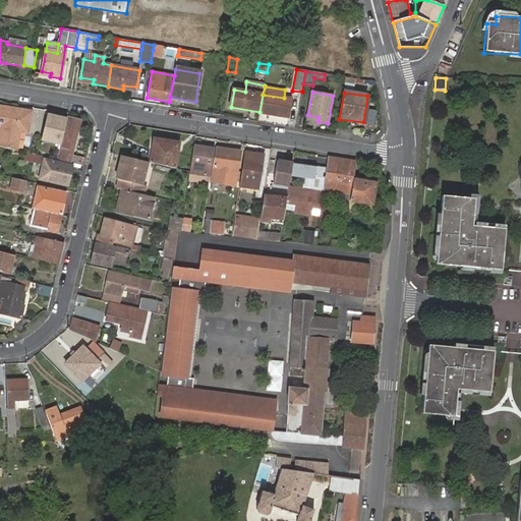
[(263,95),(259,112),(288,117),(291,100),(284,98),(263,95)]
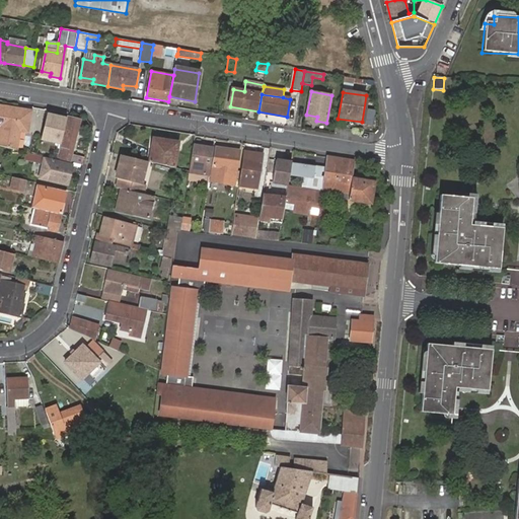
[(29,110),(0,105),(0,126),(0,127),(0,143),(15,148),(18,130),(19,125),(13,124),(14,117),(28,119),(29,110)]
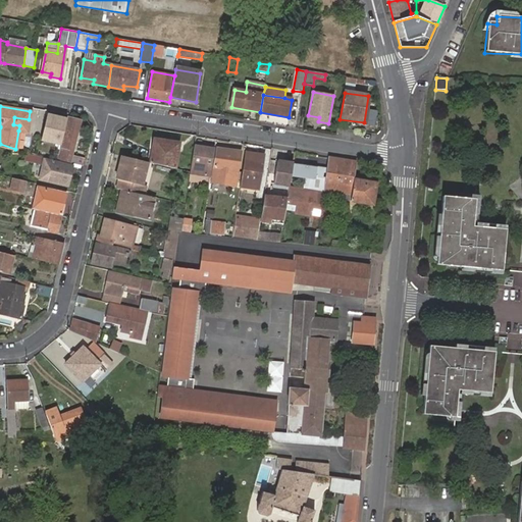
[(60,145),(66,118),(46,114),(41,141),(60,145)]
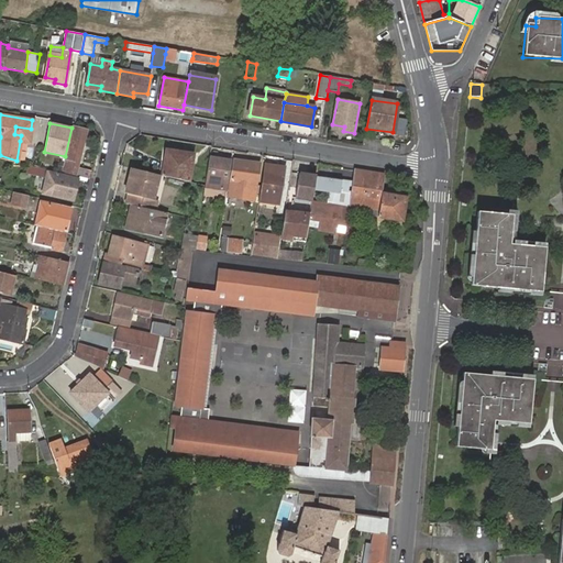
[(31,129),(15,127),(14,134),(21,135),(20,141),(29,142),(31,129)]
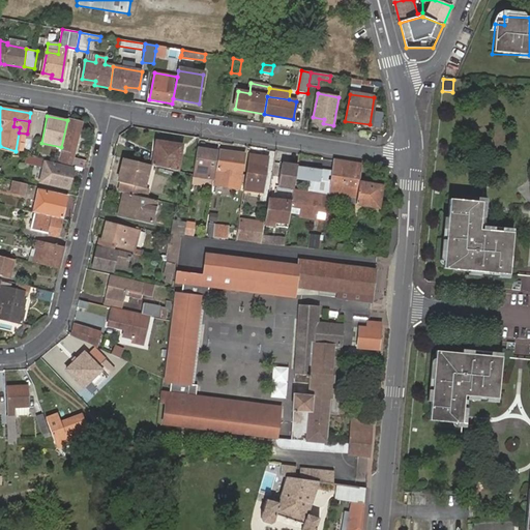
[(81,123),(67,120),(61,147),(58,162),(84,169),(85,163),(71,159),(81,123)]
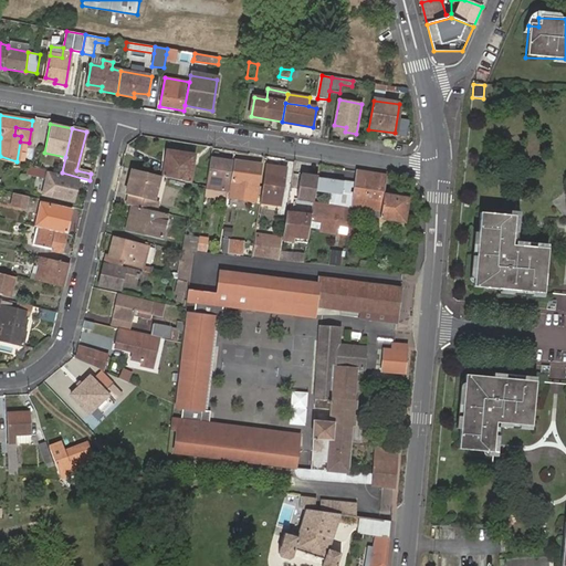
[(41,161),(43,149),(39,148),(35,160),(33,159),(32,164),(40,166),(41,161)]
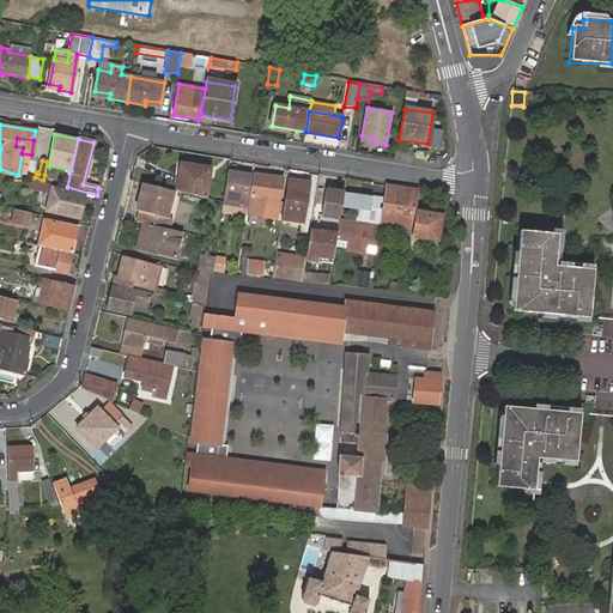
[(181,165),(175,192),(205,199),(208,178),(199,176),(199,168),(181,165)]
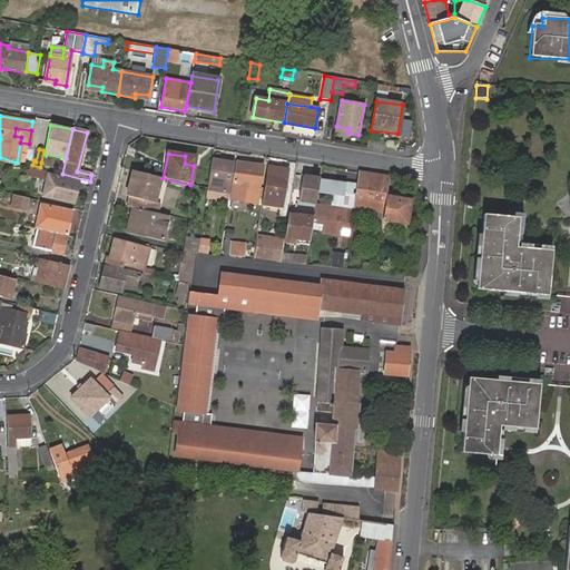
[(195,158),(185,156),(185,164),(194,166),(195,158)]
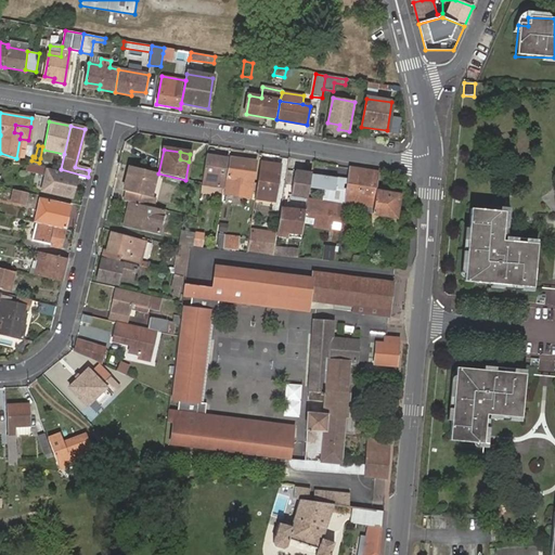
[(228,157),(206,154),(202,183),(202,185),(206,185),(207,179),(219,180),(219,186),(223,186),(228,157)]
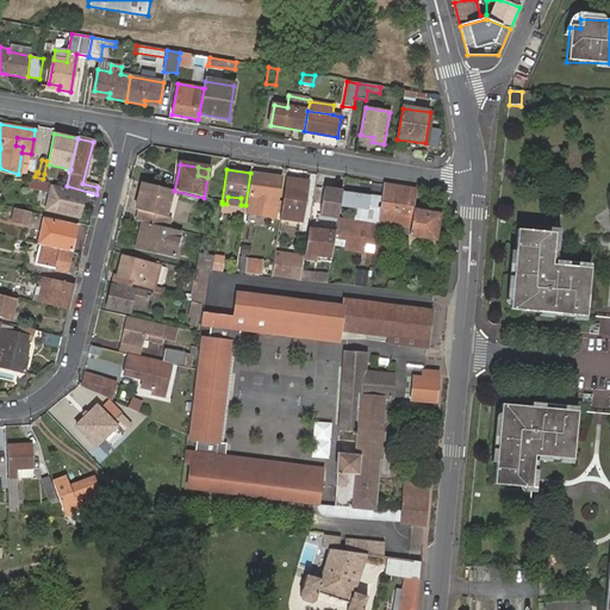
[(254,174),(249,206),(277,210),(282,178),(254,174)]
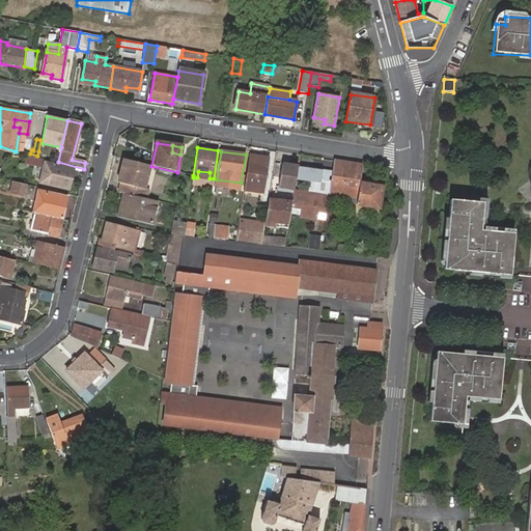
[(43,168),(39,183),(67,190),(73,168),(26,156),(24,163),(29,165),(43,168)]
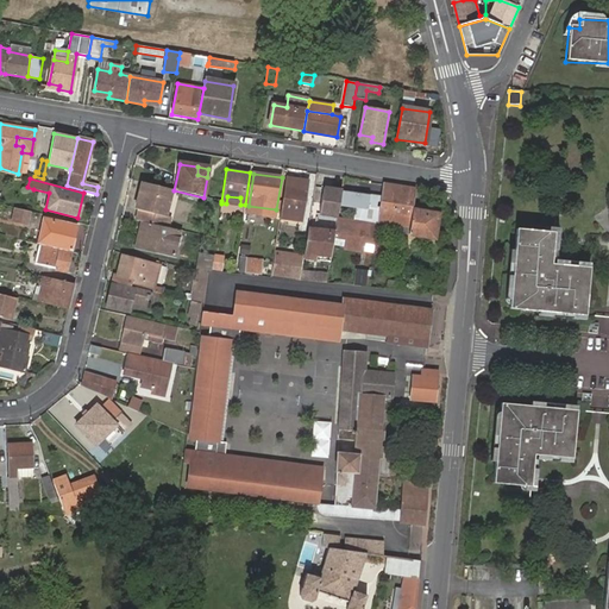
[(308,183),(286,179),(280,214),(280,218),(302,221),(308,183)]
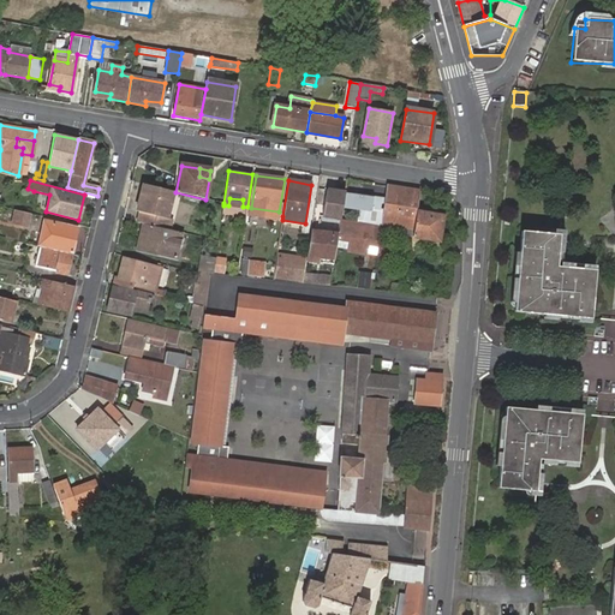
[(133,197),(155,202),(159,190),(137,185),(133,197)]
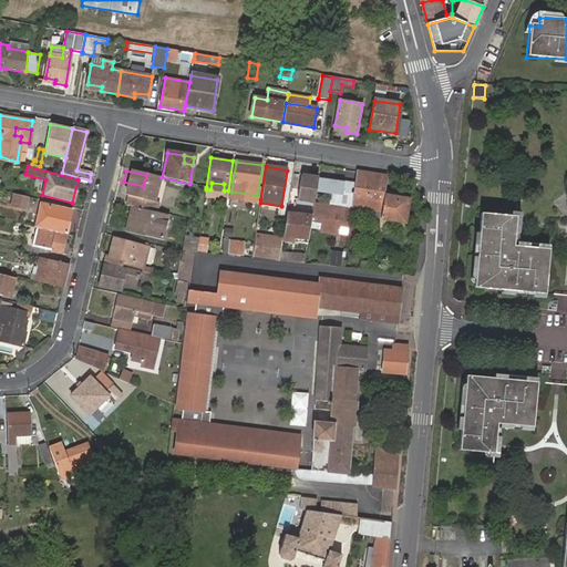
[(385,194),(389,177),(357,173),(354,184),(351,208),(375,212),(374,223),(374,225),(379,225),(381,218),(385,194)]
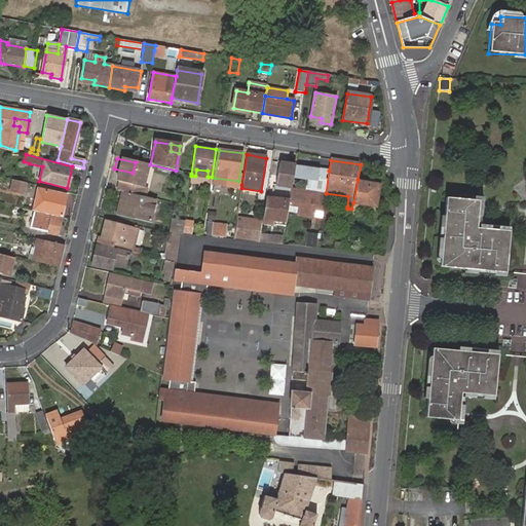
[(294,176),(295,165),(279,163),(275,186),(291,188),(294,176)]
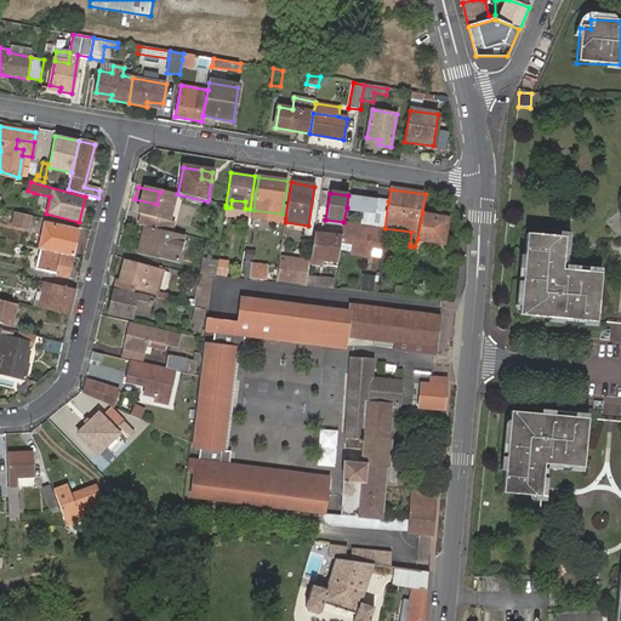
[(363,210),(359,227),(343,224),(341,239),(341,243),(352,244),(351,254),(369,257),(370,248),(376,248),(379,231),(380,224),(369,223),(369,217),(374,218),(377,199),(348,194),(348,195),(347,208),(363,210)]
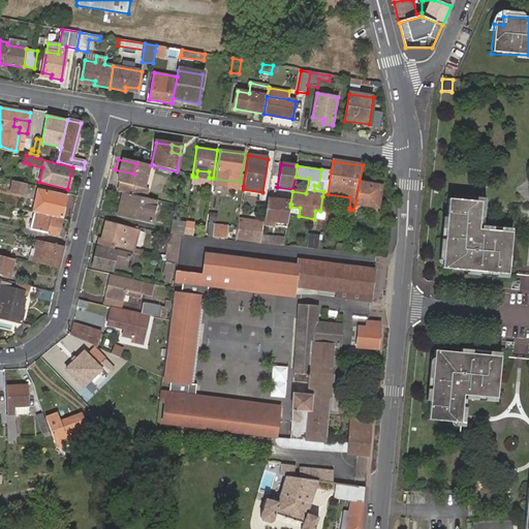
[(322,196),(328,197),(328,194),(331,172),(321,169),(318,186),(314,185),(314,190),(323,191),(322,196)]
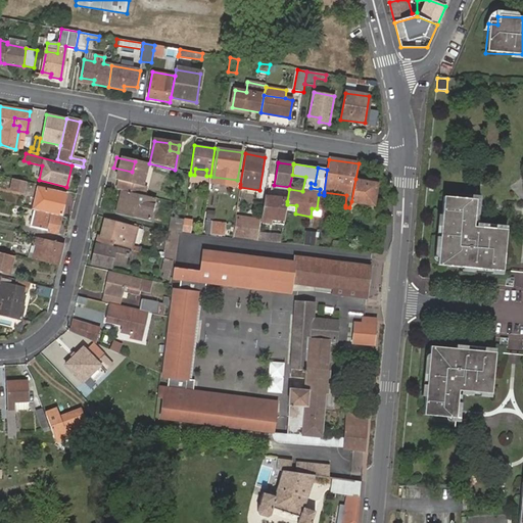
[(9,189),(22,192),(25,182),(12,179),(9,189)]
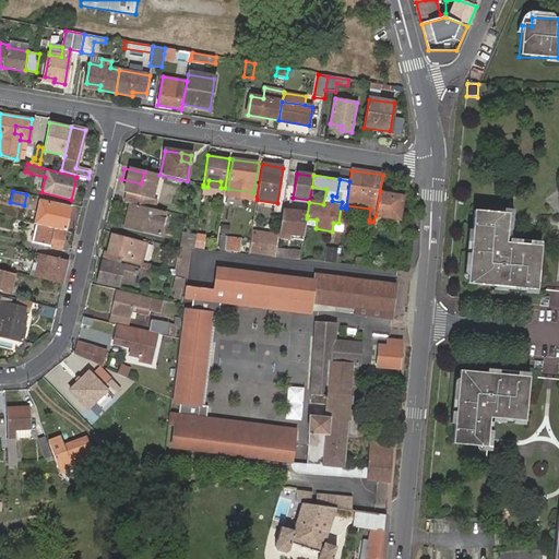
[(389,192),(380,191),(376,215),(400,221),(403,197),(389,194),(389,192)]
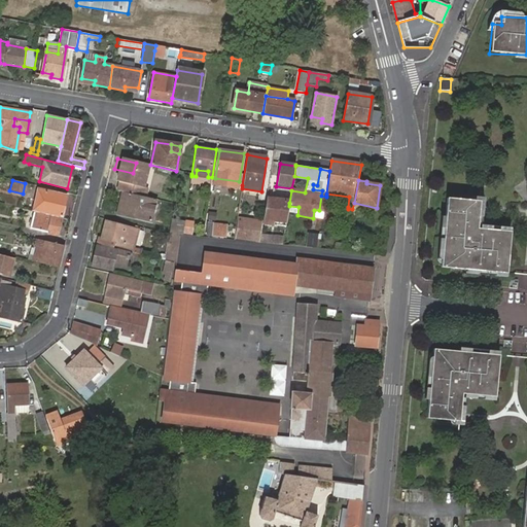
[(32,210),(61,216),(66,197),(37,189),(32,210)]
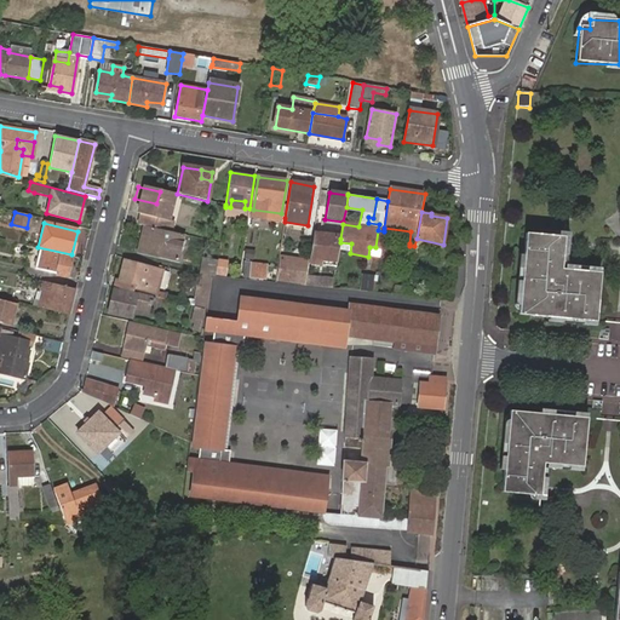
[(178,234),(149,228),(147,241),(143,240),(141,252),(179,262),(183,250),(174,247),(178,234)]
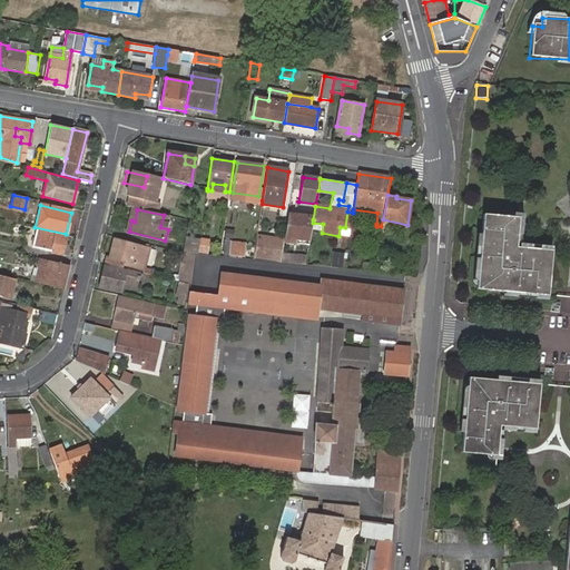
[(168,229),(170,217),(164,215),(160,227),(168,229)]
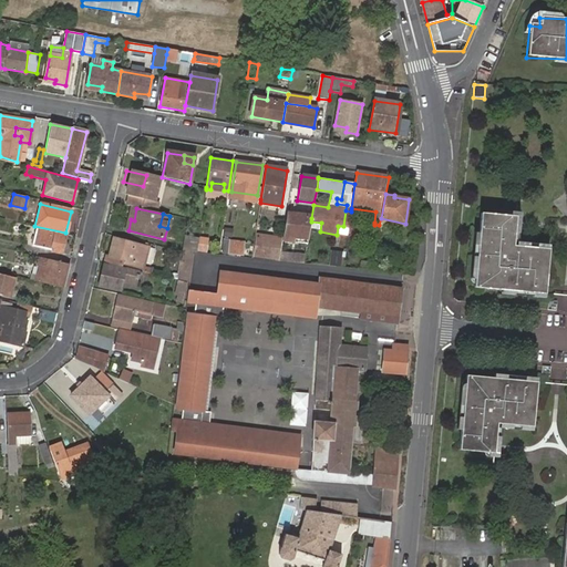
[(311,218),(286,215),(282,236),(308,240),(311,222),(311,218)]
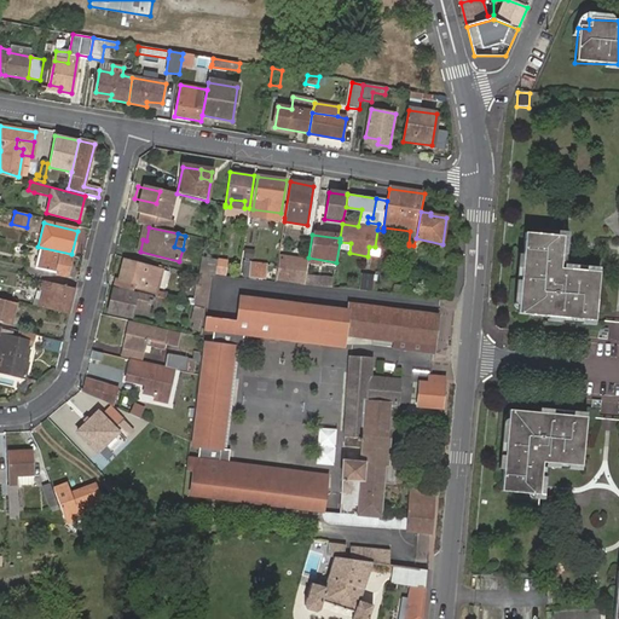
[(557,271),(561,238),(522,235),(515,316),(593,323),(597,275),(557,271)]
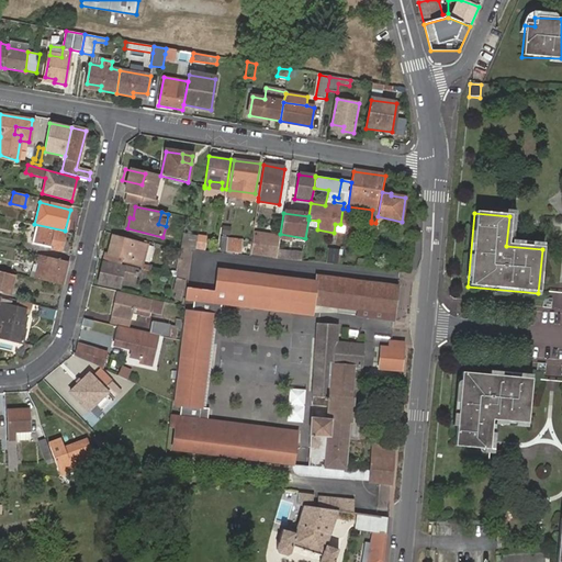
[(32,243),(51,247),(51,248),(60,251),(65,235),(36,227),(32,243)]
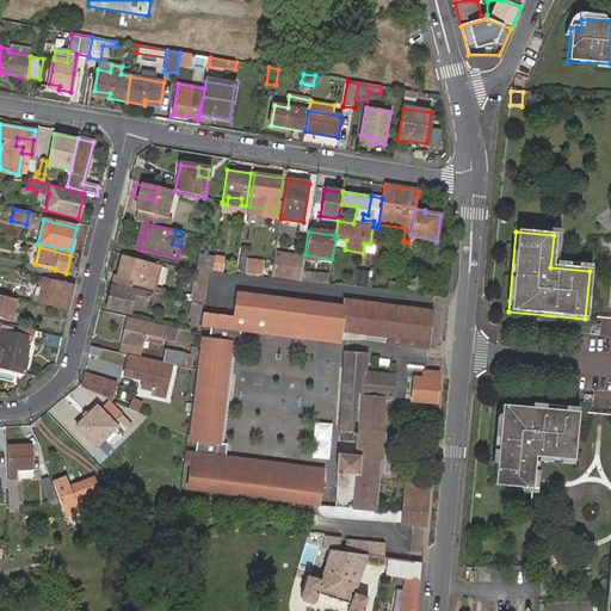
[(275,254),(270,279),(296,283),(298,275),(300,264),(281,261),(281,257),(281,254),(275,254)]
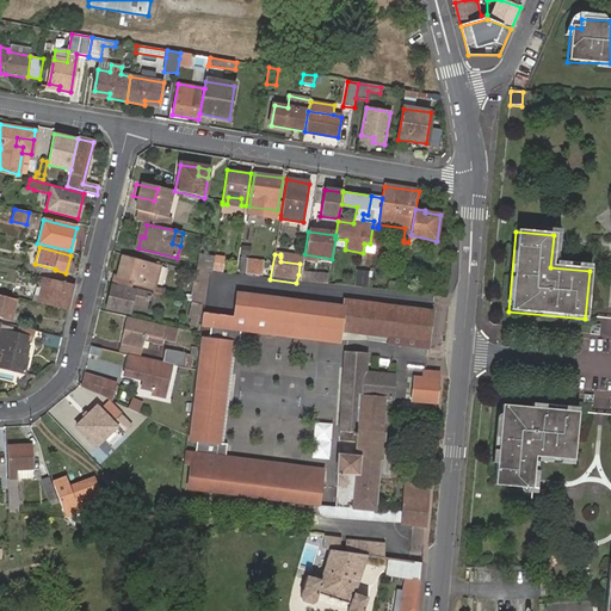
[(160,264),(149,261),(149,263),(122,255),(117,276),(117,277),(128,279),(127,283),(131,284),(131,285),(153,291),(160,264)]
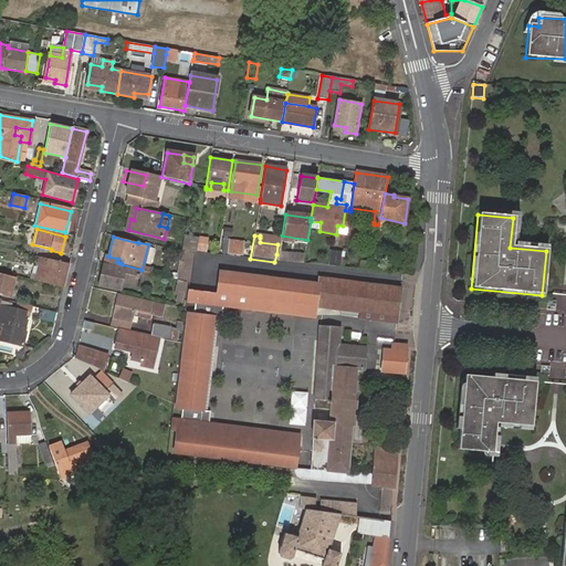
[(184,254),(191,257),(192,253),(196,253),(196,251),(198,239),(182,237),(178,253),(182,253),(184,254)]
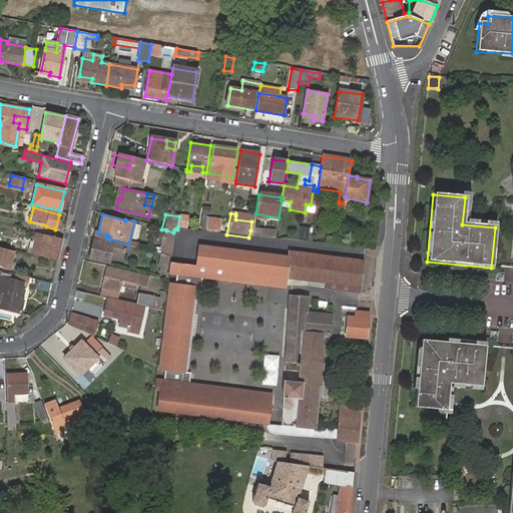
[(179,216),(177,227),(184,227),(186,215),(179,214),(179,216)]
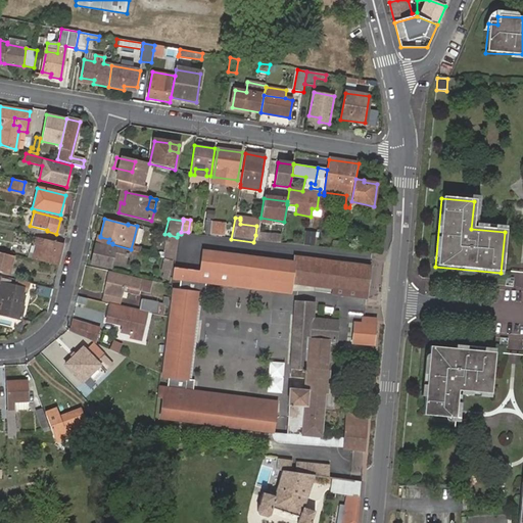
[(204,235),(222,237),(224,224),(211,223),(210,230),(204,230),(204,235)]
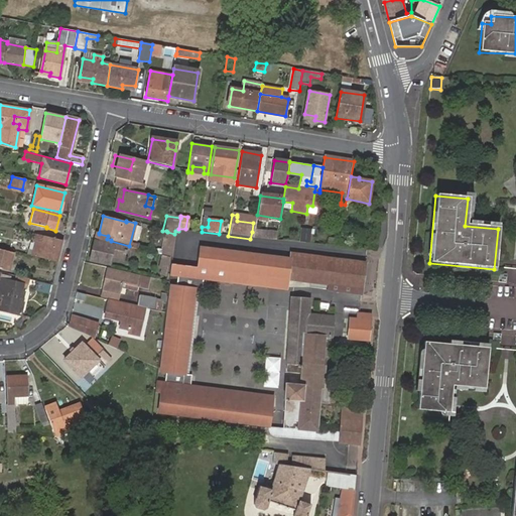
[(165,238),(166,231),(162,231),(149,227),(147,234),(165,238)]
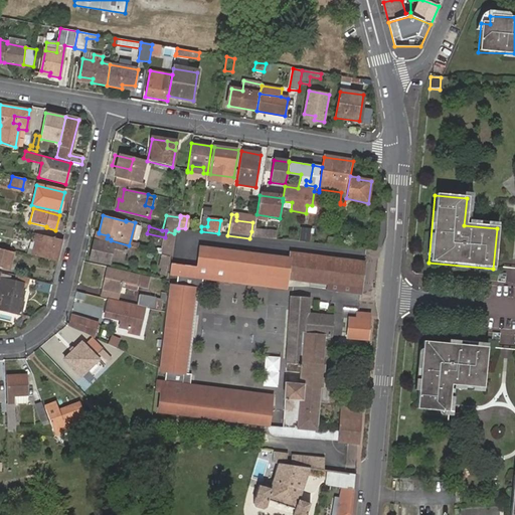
[(164,256),(171,258),(174,233),(167,231),(164,256)]
